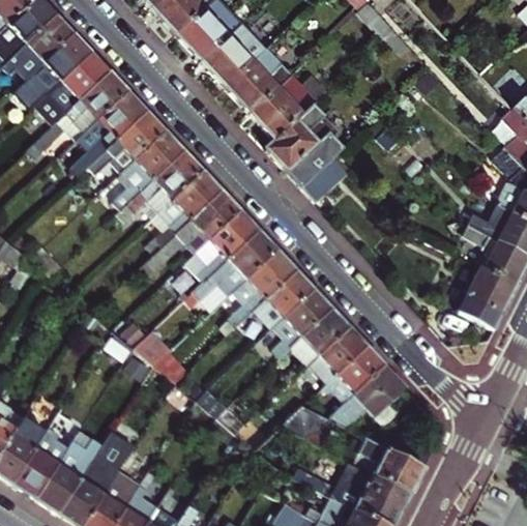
[(0,0),(0,32),(9,24),(34,0),(0,0)]
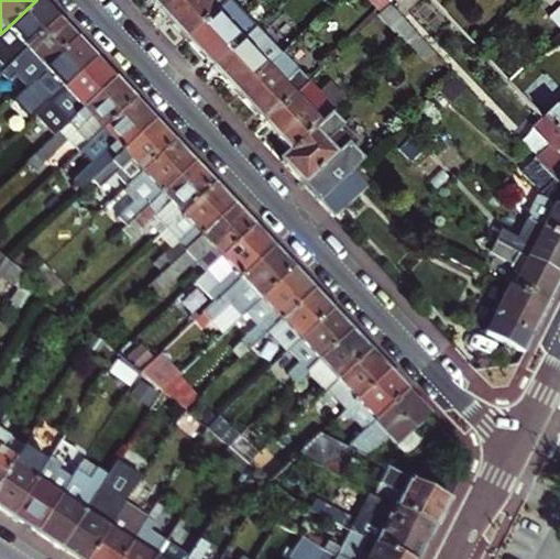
[(0,36),(18,56),(59,15),(45,0),(36,0),(10,25),(0,34),(0,36)]
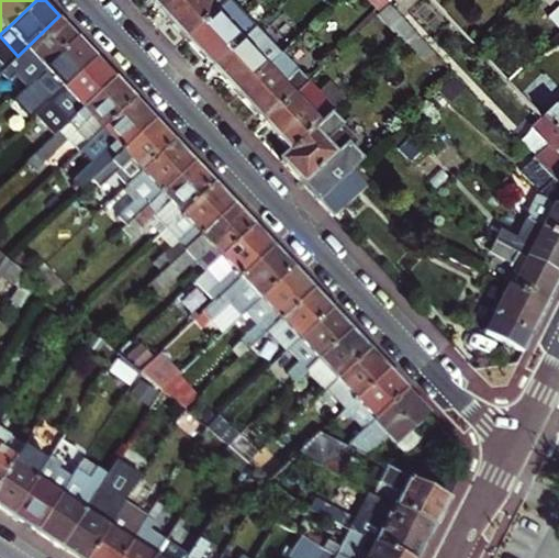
[(171,0),(164,8),(190,36),(220,9),(228,0),(171,0)]
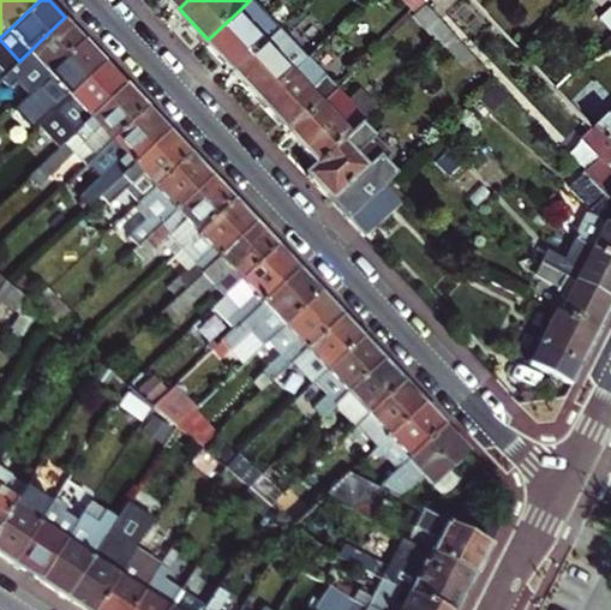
[(250,0),(240,10),(269,40),(283,25),(259,0),(250,0)]
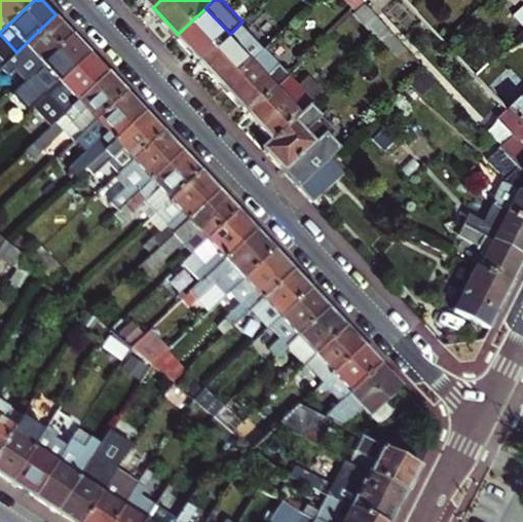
[(369,1),(359,10),(383,37),(386,35),(395,28),(369,1)]
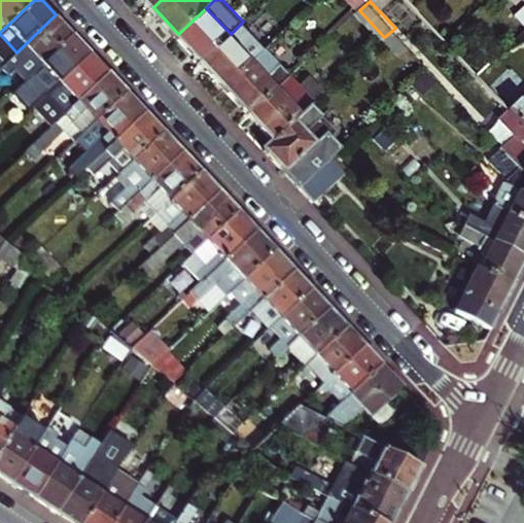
[(231,34),(206,8),(178,34),(203,60),(231,34)]
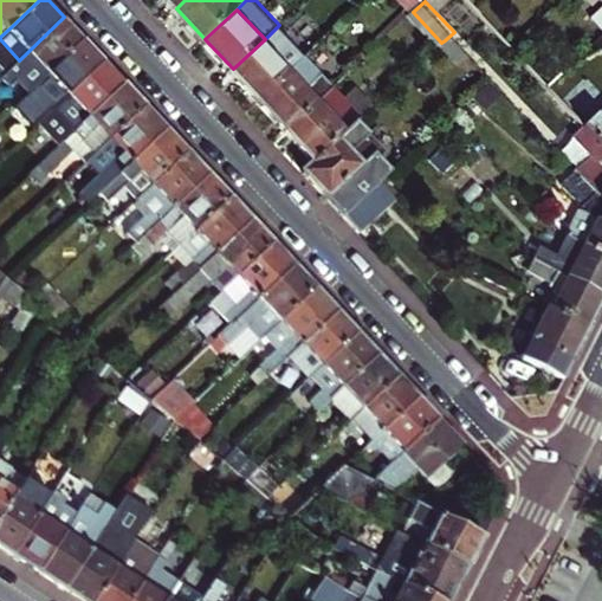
[(27,71),(39,82),(52,71),(85,39),(64,17),(19,60),(0,77),(0,92),(1,95),(27,71)]
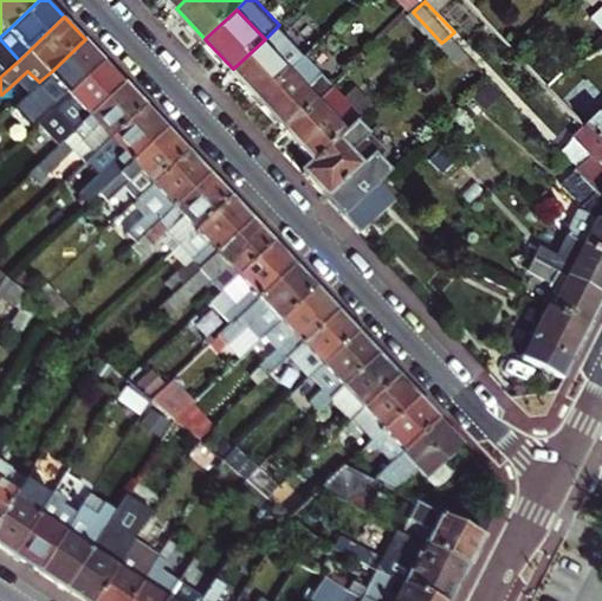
[(315,47),(335,28),(328,21),(309,40),(315,47)]
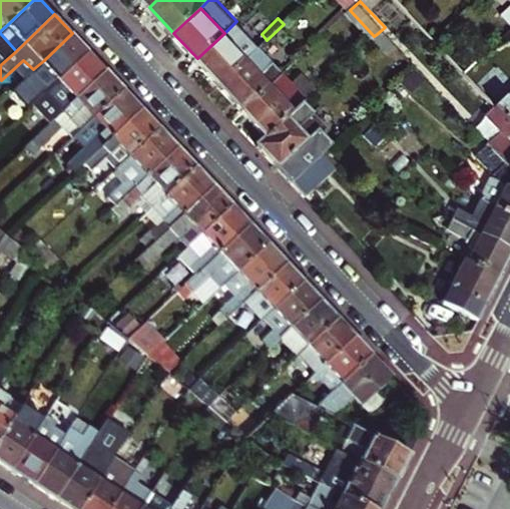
[(236,21),(224,33),(197,58),(221,84),(261,47),(236,21)]
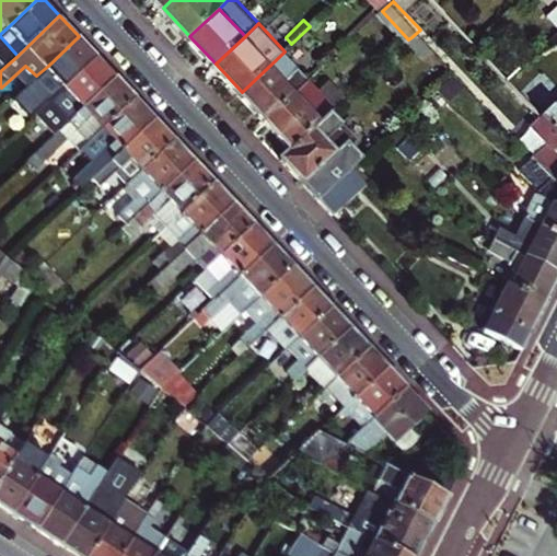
[(420,30),(412,37),(429,56),(438,48),(420,30)]
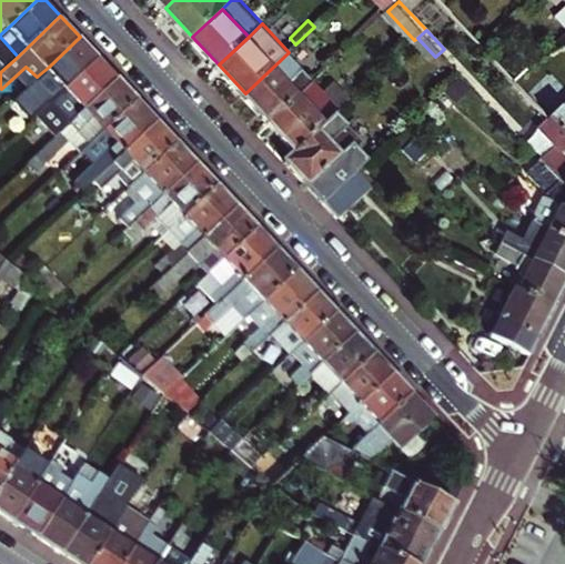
[(49,67),(63,81),(57,89),(60,92),(67,86),(98,57),(80,37),(49,67)]
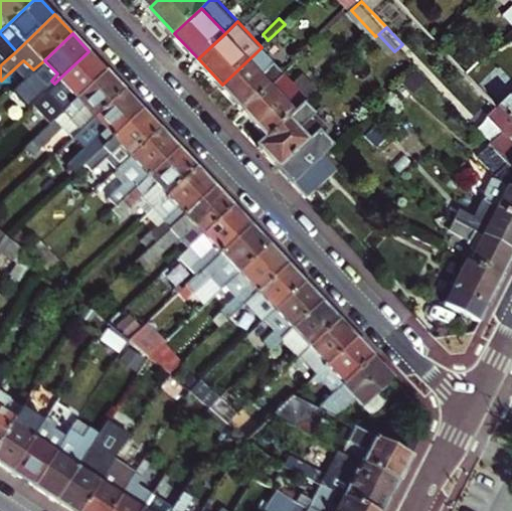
[(286,72),(262,47),(222,84),(245,110),(286,72)]
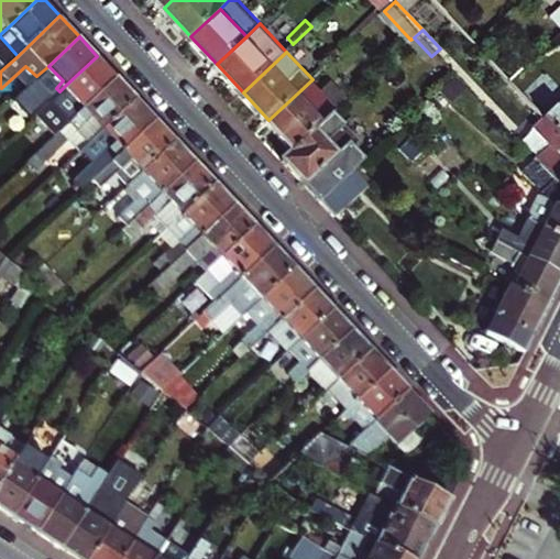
[(117,76),(97,56),(66,85),(86,105),(117,76)]
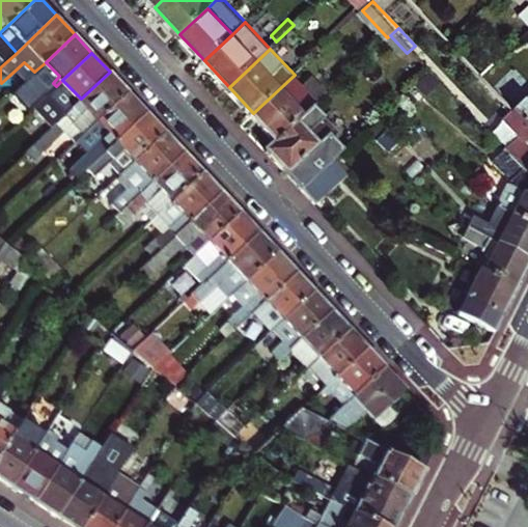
[(480,75),(500,95),(511,84),(492,64),(480,75)]
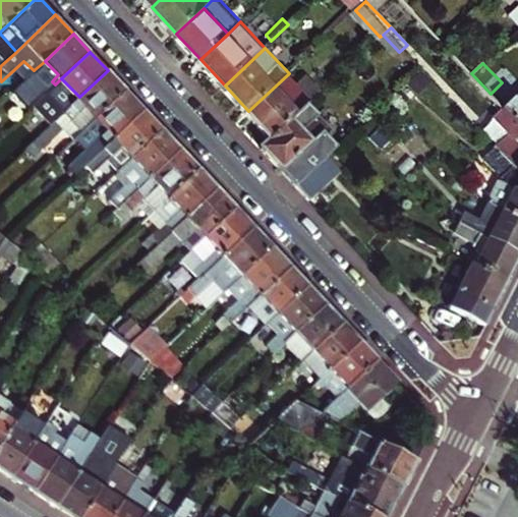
[(97,117),(126,90),(108,70),(79,97),(39,135),(47,146),(75,118),(87,107),(97,117)]
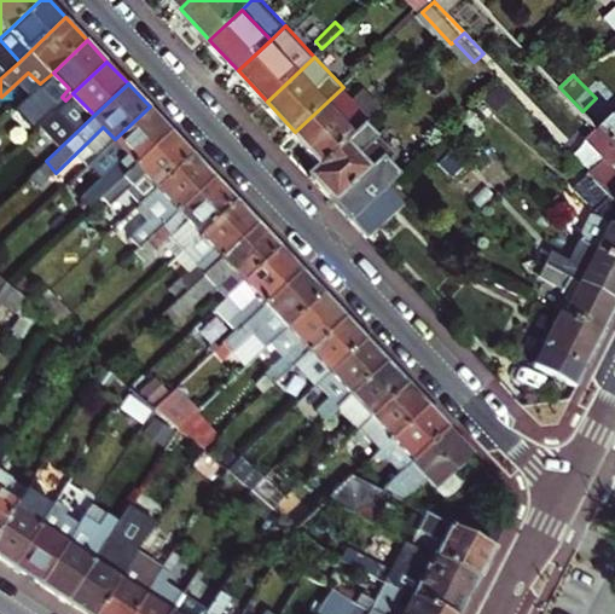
[(343,87),(295,132),(323,162),(349,138),(369,121),(372,117),(354,99),(343,87)]
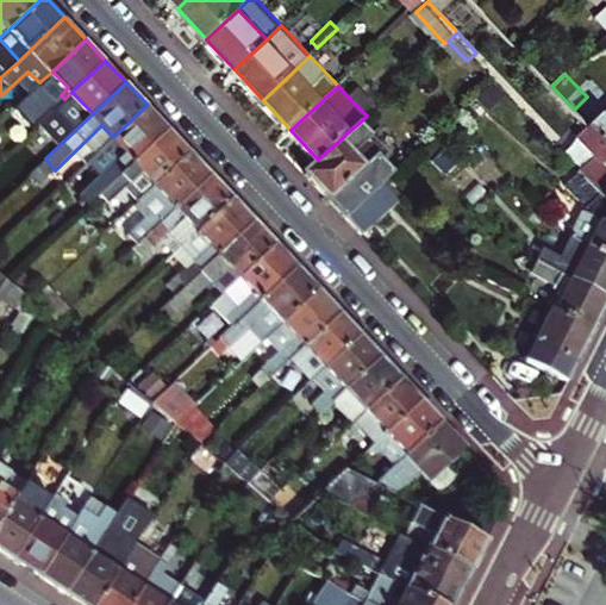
[(349,98),(367,116),(378,106),(360,87),(349,98)]
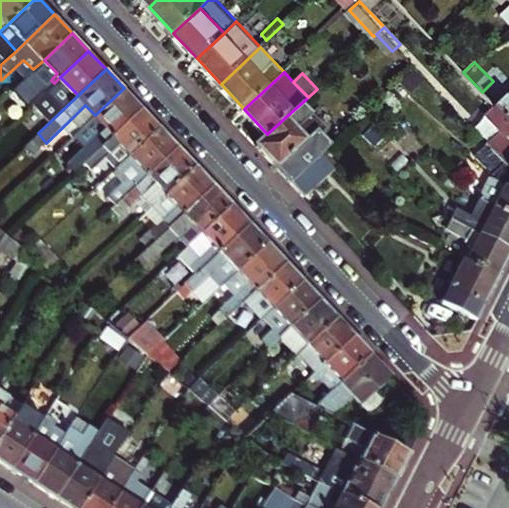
[(25,99),(30,105),(54,83),(51,80),(47,77),(25,99)]
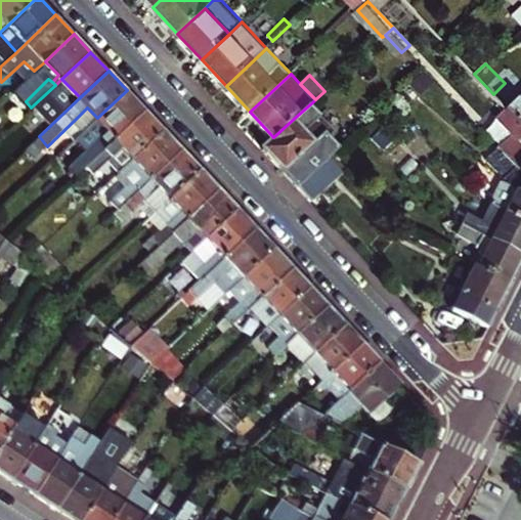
[(78,173),(89,161),(144,111),(127,90),(97,118),(106,128),(95,139),(70,164),(78,173)]
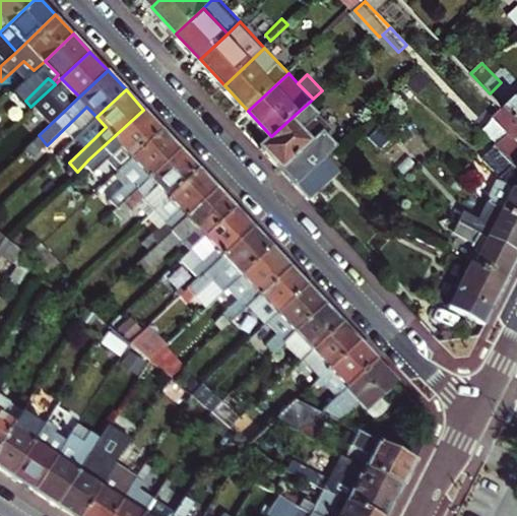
[(516,97),(505,109),(510,116),(516,122),(516,97)]
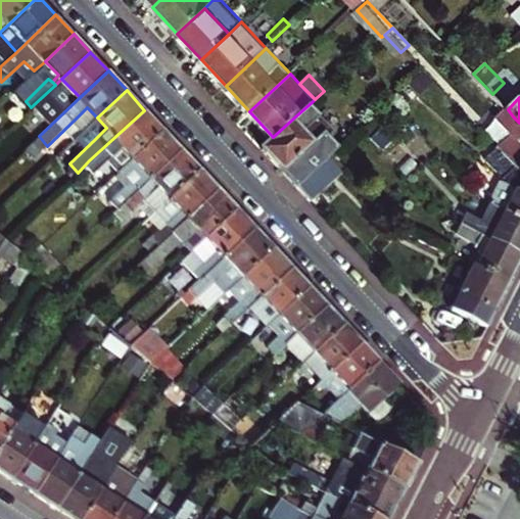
[(264,146),(299,184),(332,155),(342,145),(331,134),(337,129),(312,102),(295,116),(273,137),(264,146)]
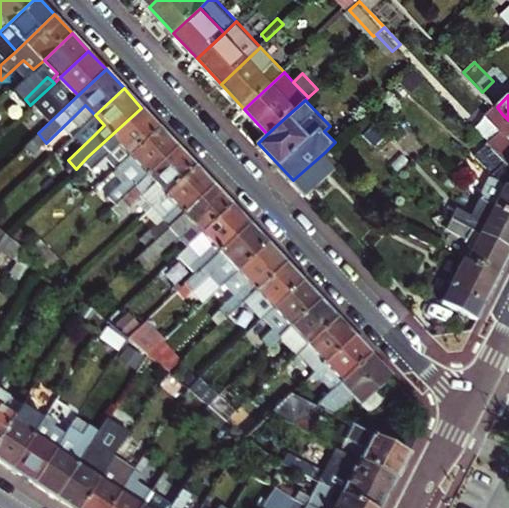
[(84,126),(95,115),(85,105),(74,116),(84,126)]
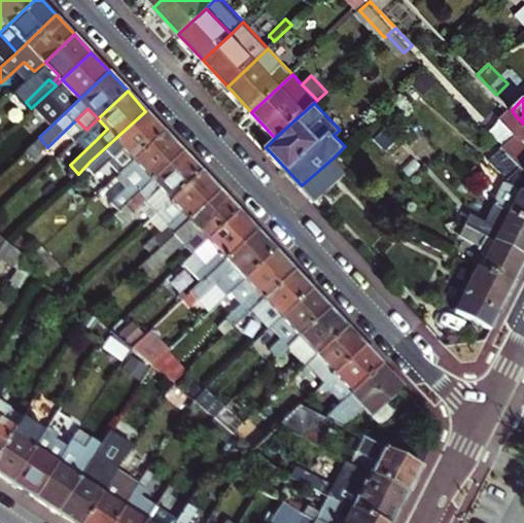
[(145,111),(90,162),(99,171),(111,160),(121,171),(136,159),(164,131),(145,111)]
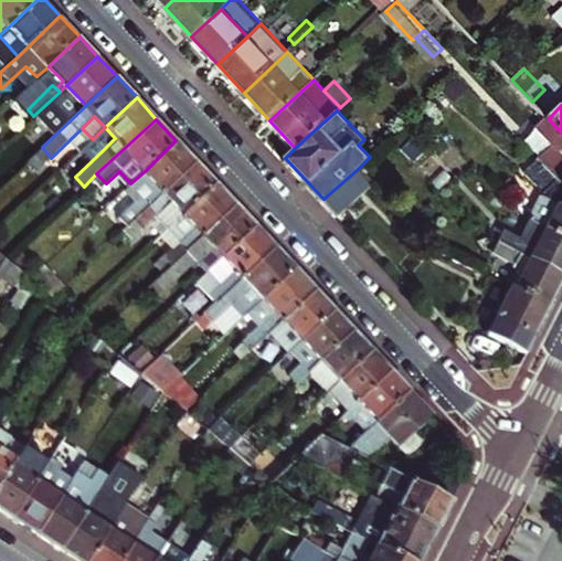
[(561,133),(554,126),(541,140),(560,158),(554,170),(561,178),(561,133)]
